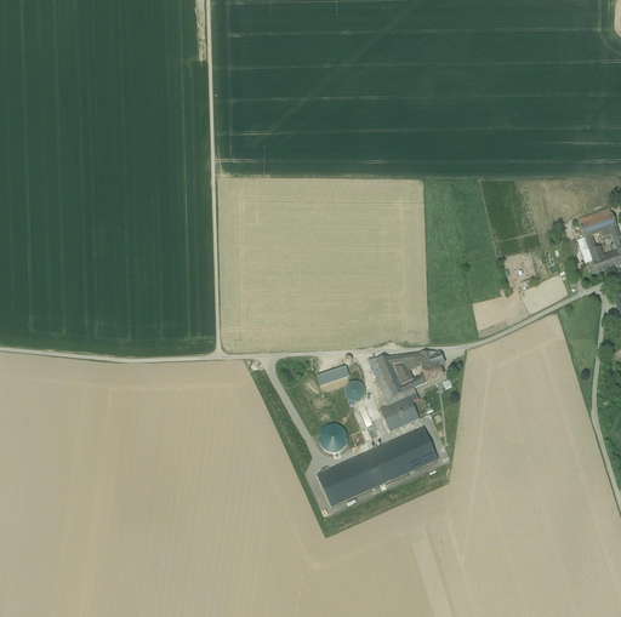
[(613,211),(580,222),(585,235),(591,233),(600,229),(610,227),(617,224),(613,211)]
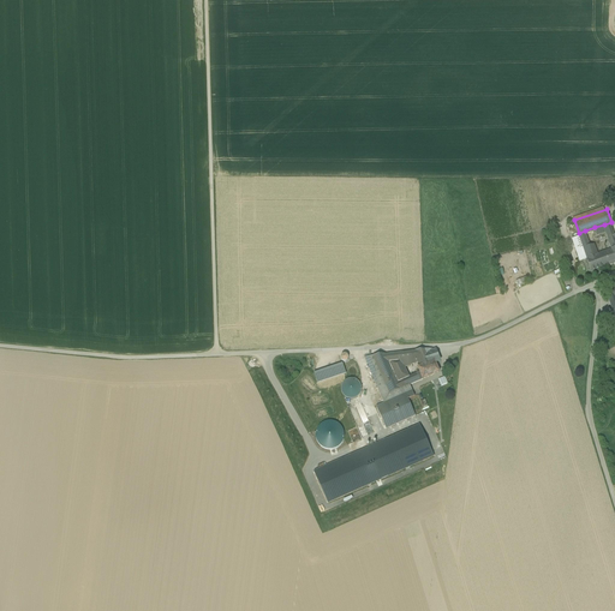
[(605,229),(611,246),(614,244),(614,232),(611,222),(604,225),(605,229)]
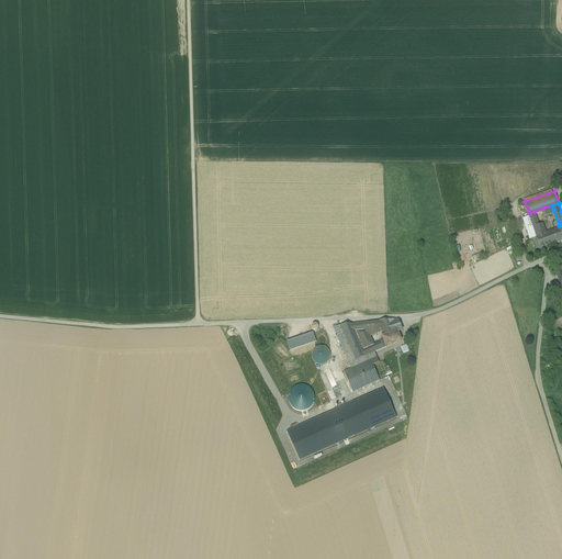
[(552,227),(546,230),(542,221),(539,222),(535,211),(529,213),(536,234),(540,246),(557,239),(552,227)]
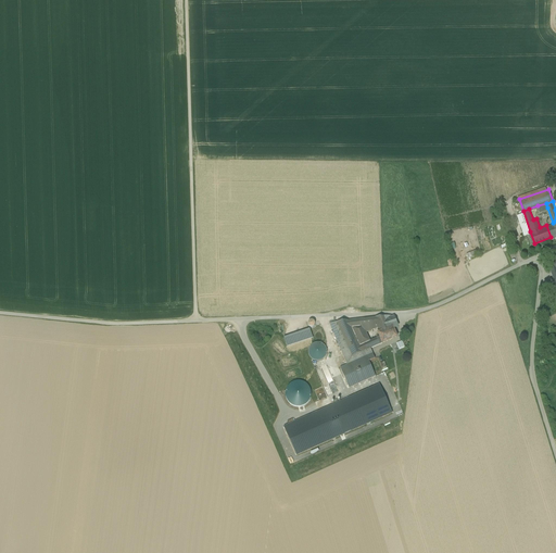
[(523,211),(517,213),(523,234),(530,231),(523,211)]
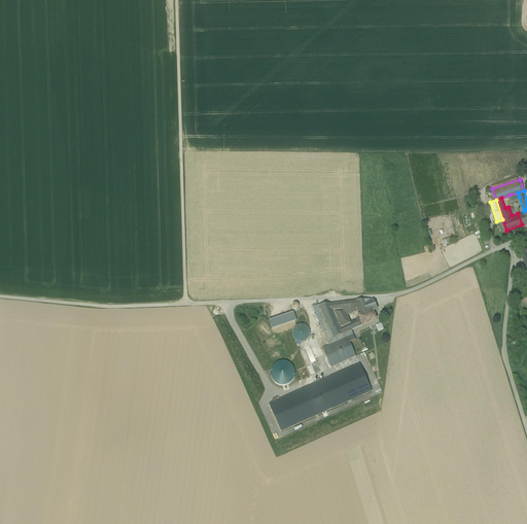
[(526,209),(524,211),(518,213),(522,224),(526,222),(526,209)]
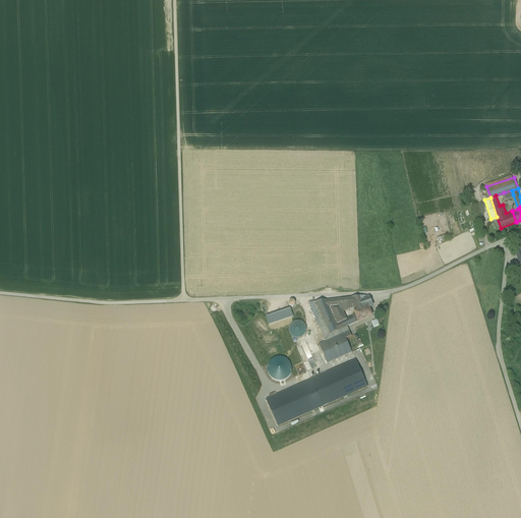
[(437,236),(439,239),(448,235),(446,231),(437,236)]
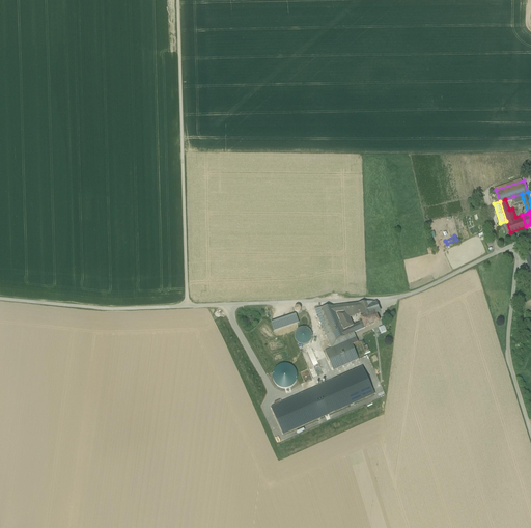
[(376,299),(357,301),(362,314),(374,308),(375,310),(380,308),(376,299)]
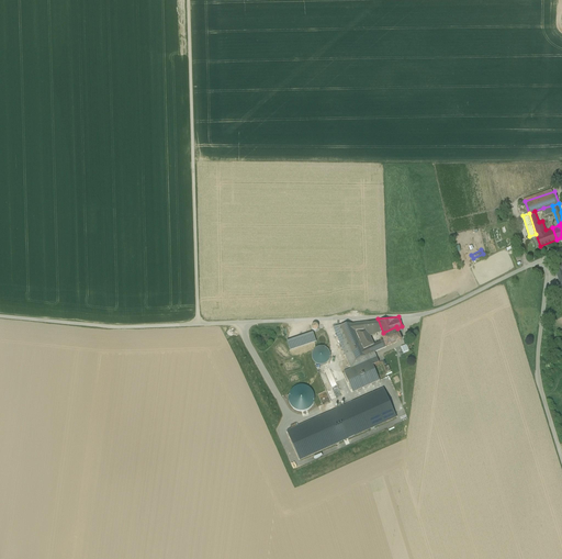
[(352,322),(339,323),(349,345),(355,358),(367,353),(352,322)]
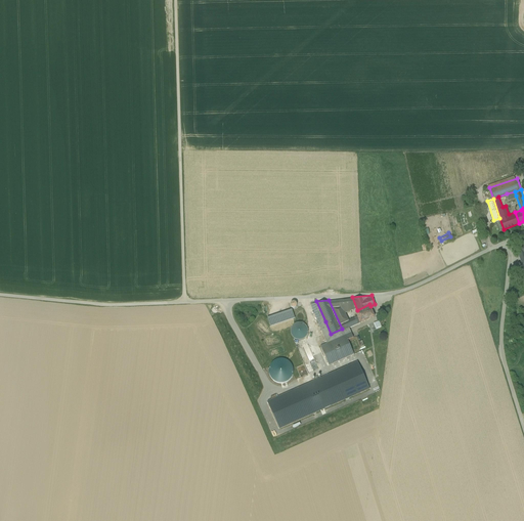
[(357,310),(355,311),(360,320),(375,314),(370,306),(369,304),(357,310)]
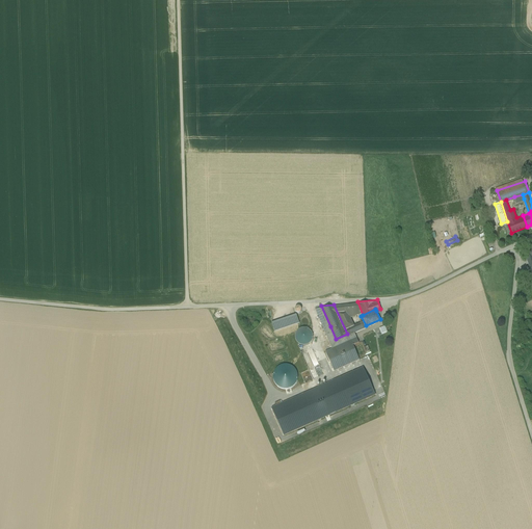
[(296,312),(271,320),(274,328),(299,320),(296,312)]
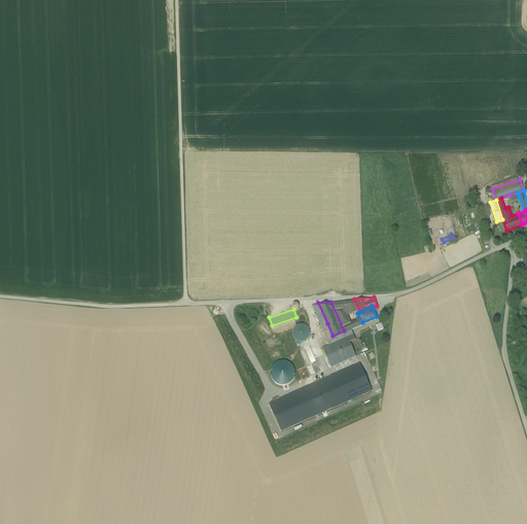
[(302,342),(305,341),(307,340),(309,337),(311,335),(311,332),(310,328),(308,325),(306,323),(303,322),(300,322),(296,323),(294,325),(292,328),(291,332),(292,335),(293,338),(295,340),(299,341),(302,342)]
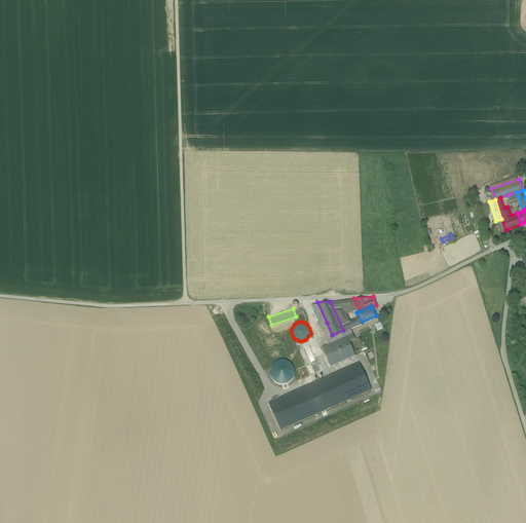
[(332,335),(327,323),(321,325),(328,342),(329,342),(347,334),(345,329),(343,330),(332,335)]
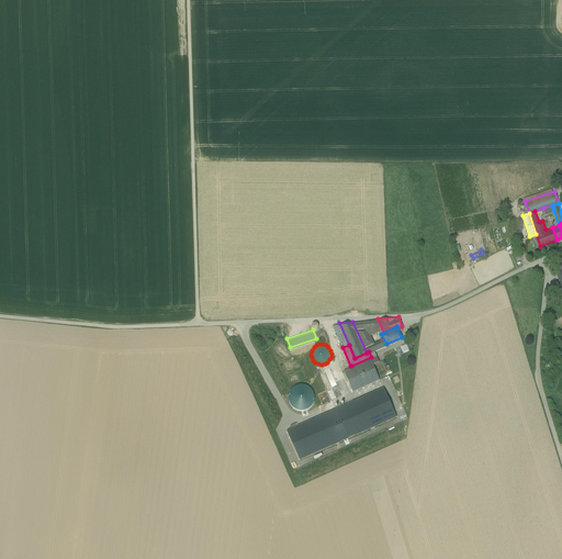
[(371,357),(351,366),(350,366),(359,387),(380,377),(373,362),(371,357)]
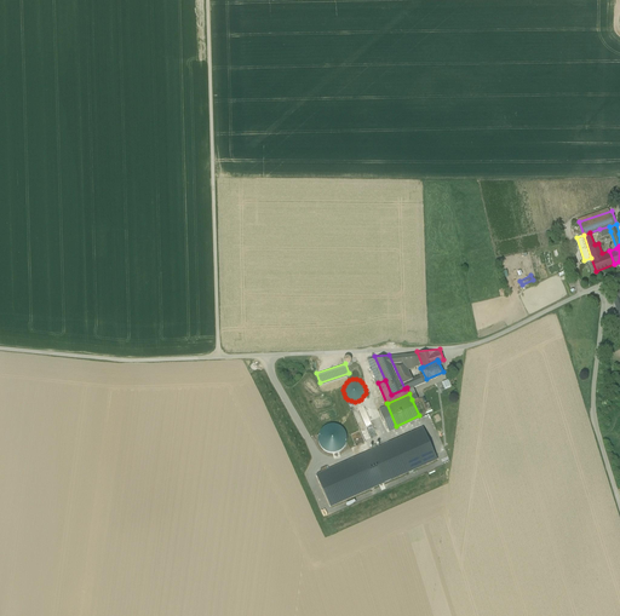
[(429,398),(424,401),(425,406),(420,408),(420,407),(417,408),(418,413),(432,407),(429,398)]
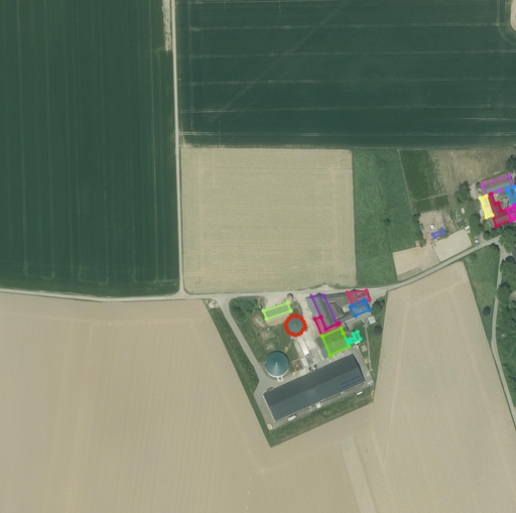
[(330,355),(321,336),(315,339),(324,357),(330,355)]
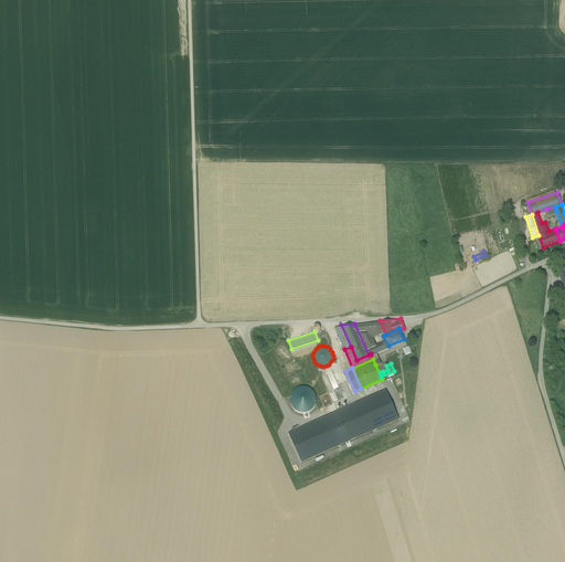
[(300,458),(400,419),(386,388),(343,405),(343,406),(288,428),(300,458)]
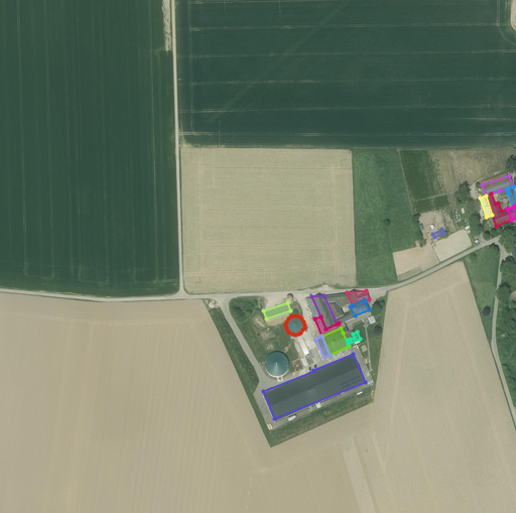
[(280,359),(267,359),(267,374),(287,373),(286,354),(280,355),(280,359)]
